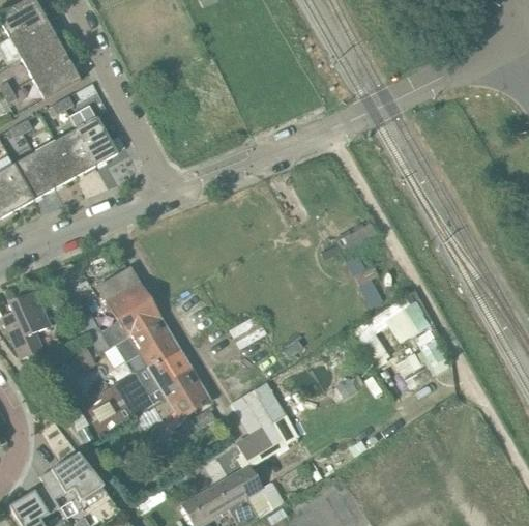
[(0,18),(9,36),(46,16),(36,0),(23,0),(0,12),(0,18)]
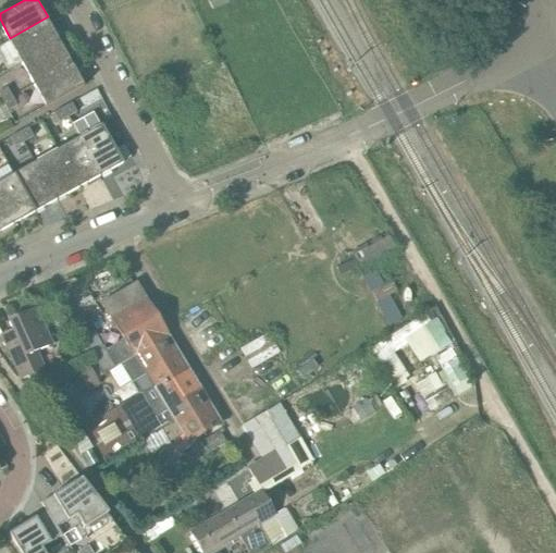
[(22,60),(60,38),(48,16),(10,38),(22,60)]
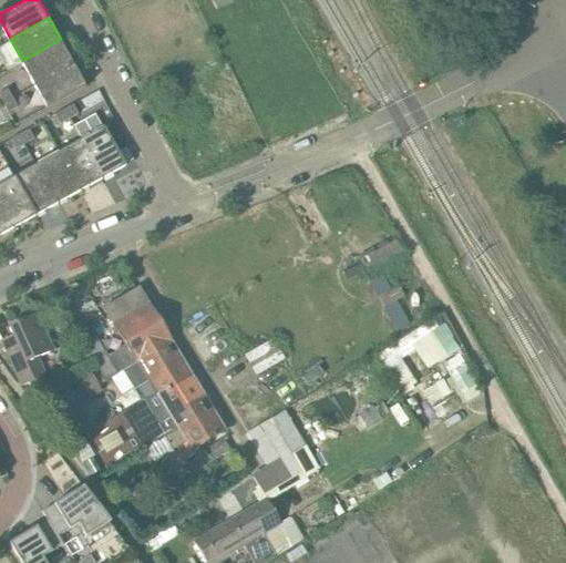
[(34,83),(73,61),(61,39),(22,61),(34,83)]
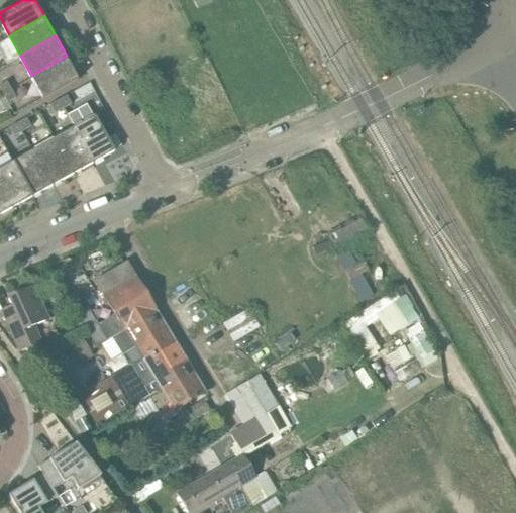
[(31,76),(43,97),(79,77),(67,56),(31,76)]
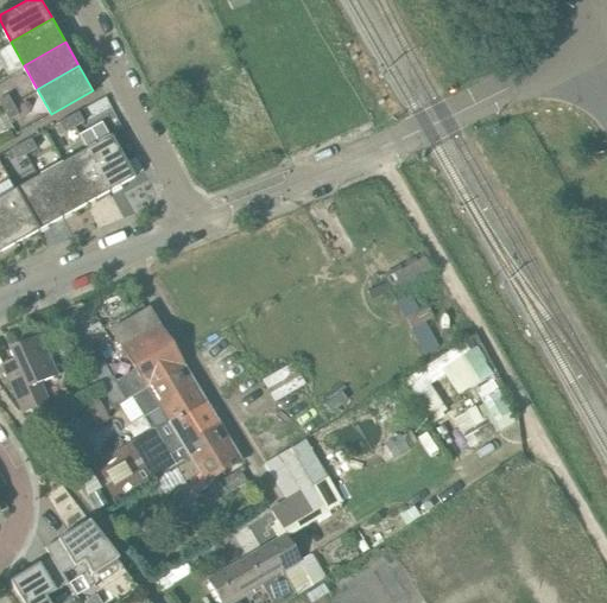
[(0,97),(5,107),(14,102),(10,91),(0,96),(0,97)]
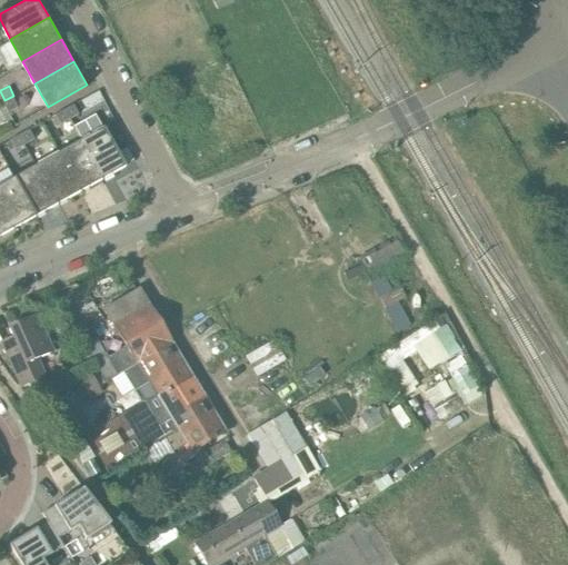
[(13,96),(5,100),(9,110),(19,105),(13,96)]
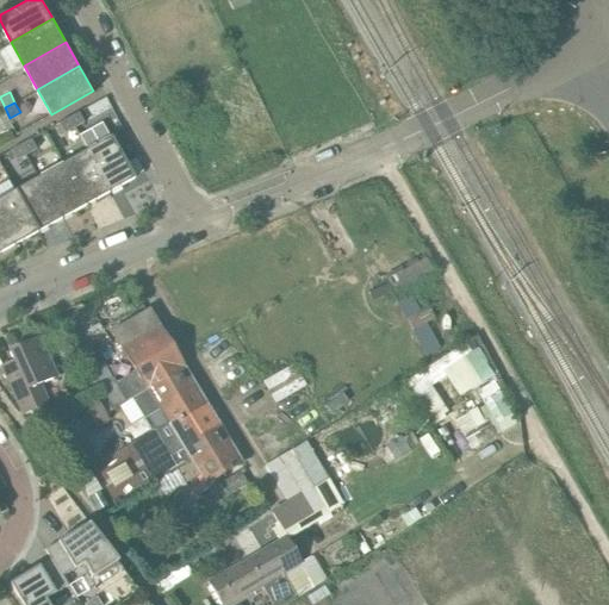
[(70,114),(75,124),(85,119),(80,110),(70,114)]
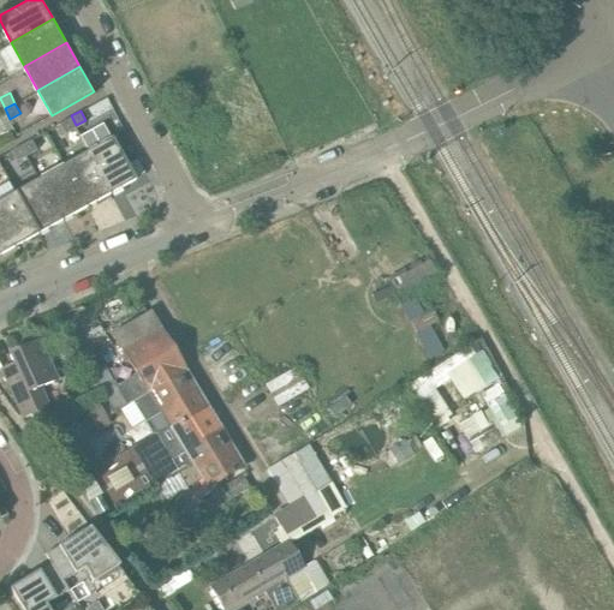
[(66,131),(76,125),(71,115),(60,120),(66,131)]
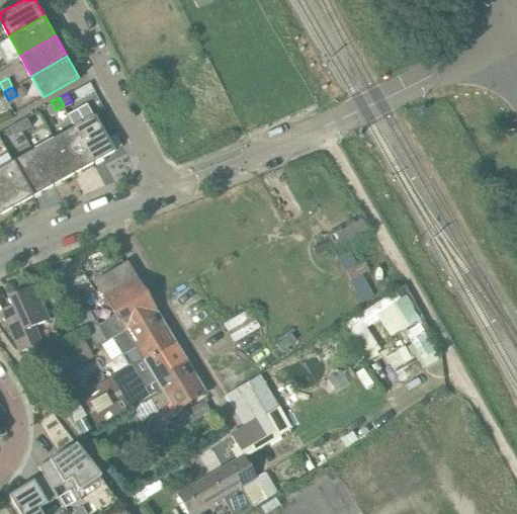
[(39,108),(45,117),(51,113),(52,111),(48,104),(39,108)]
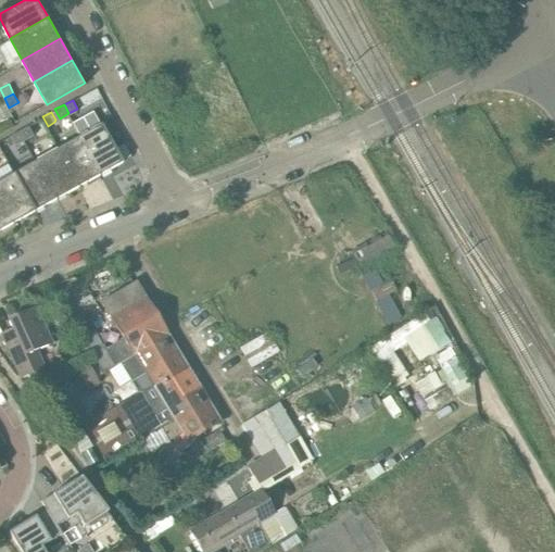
[(80,135),(101,173),(124,160),(103,122),(80,135)]
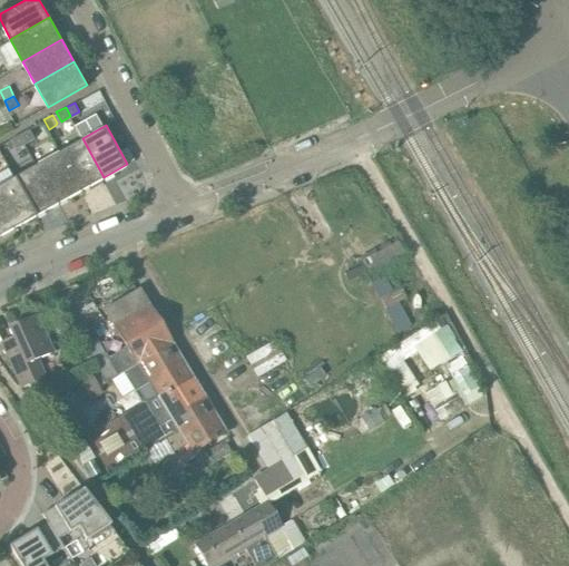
[(21,132),(27,142),(36,136),(30,127),(21,132)]
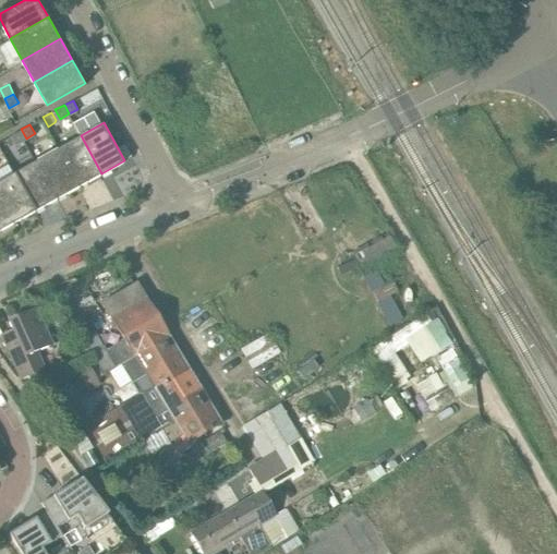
[(17,143),(26,139),(21,129),(12,134),(17,143)]
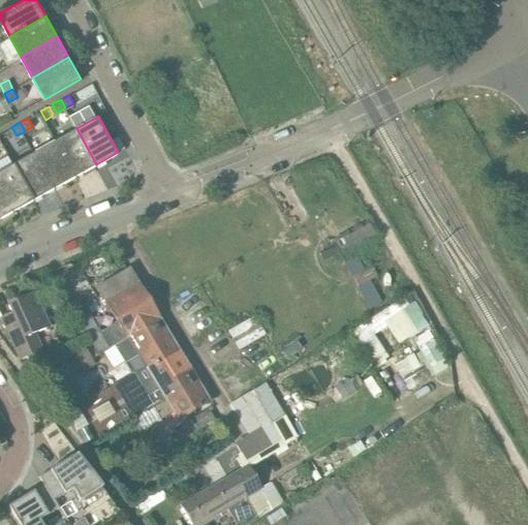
[(75,176),(96,164),(76,128),(56,140),(75,176)]
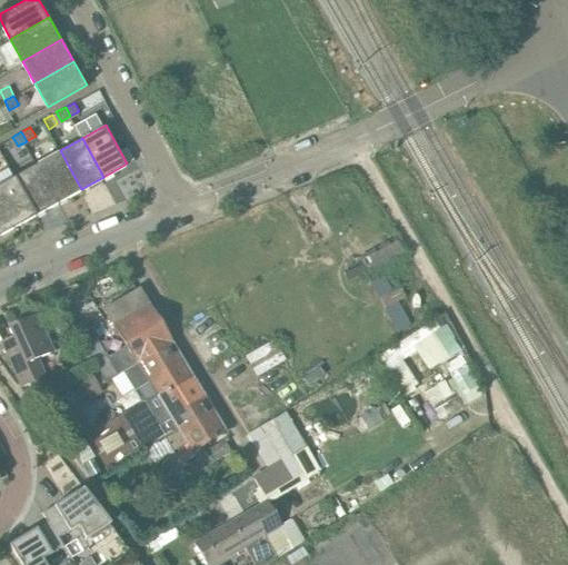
[(120,150),(127,162),(136,158),(128,146),(120,150)]
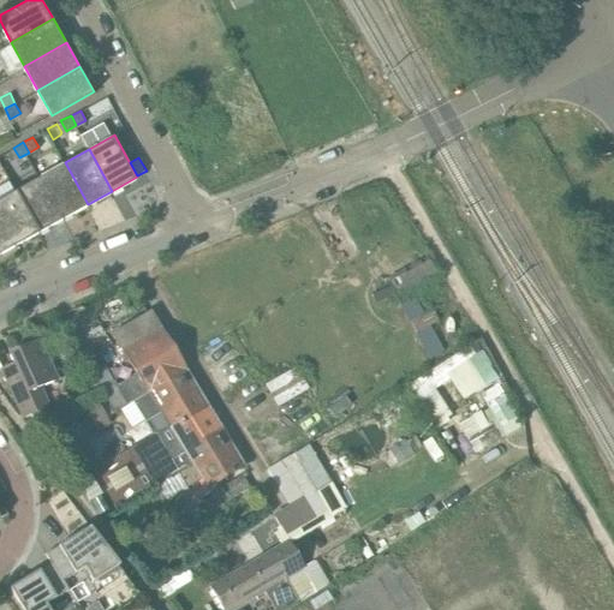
[(64,217),(88,204),(65,162),(41,175),(64,217)]
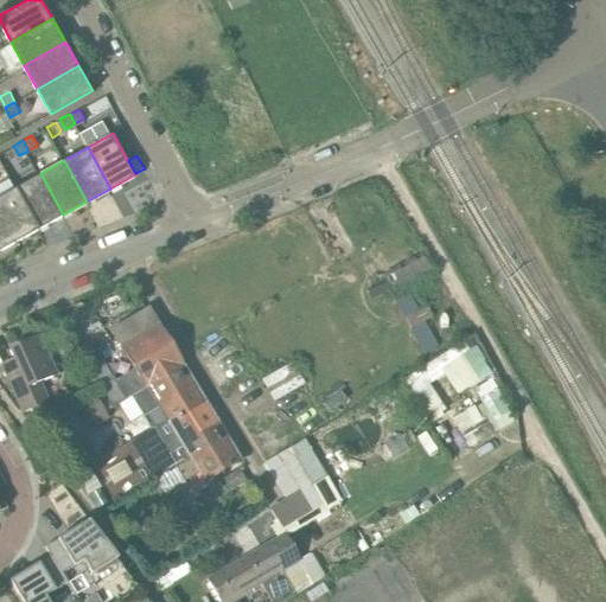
[(39,228),(63,215),(40,173),(16,186),(39,228)]
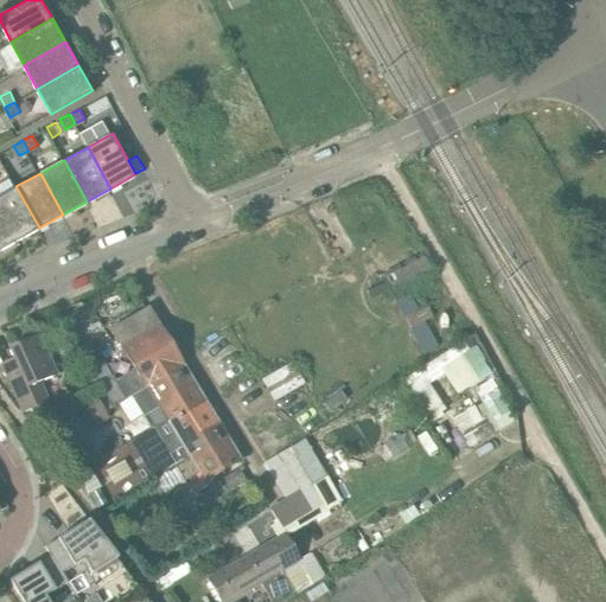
[(0,213),(16,241),(39,228),(16,186),(0,194),(0,213)]
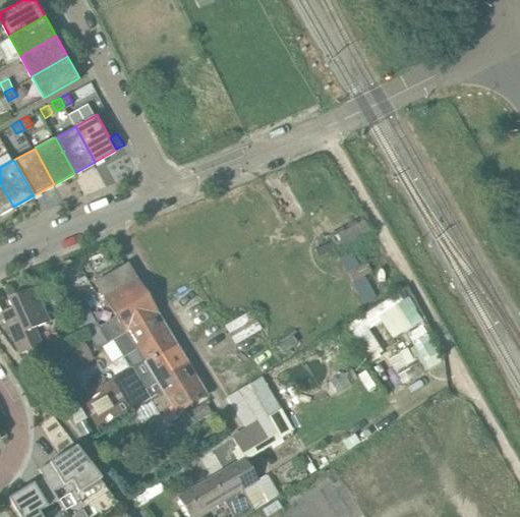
[(0,214),(13,207),(0,183),(0,214)]
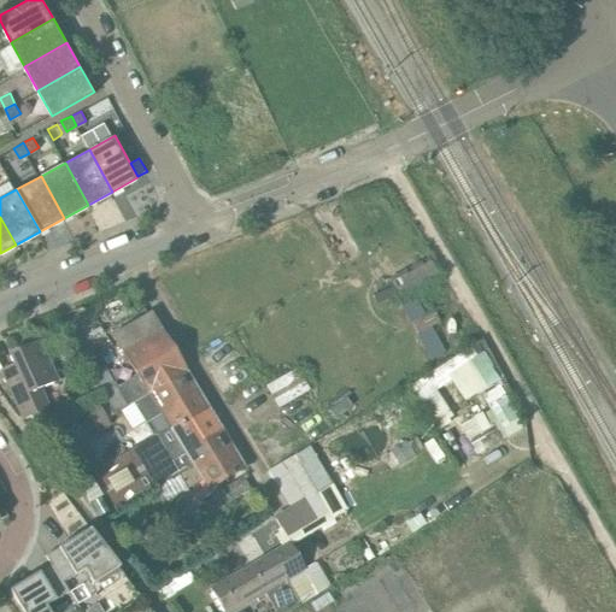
[(432,259),(393,278),(400,292),(439,272),(432,259)]
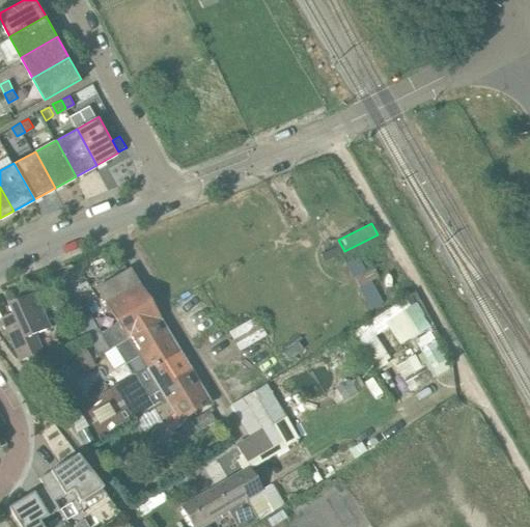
[(119,254),(110,259),(115,269),(124,264),(119,254)]
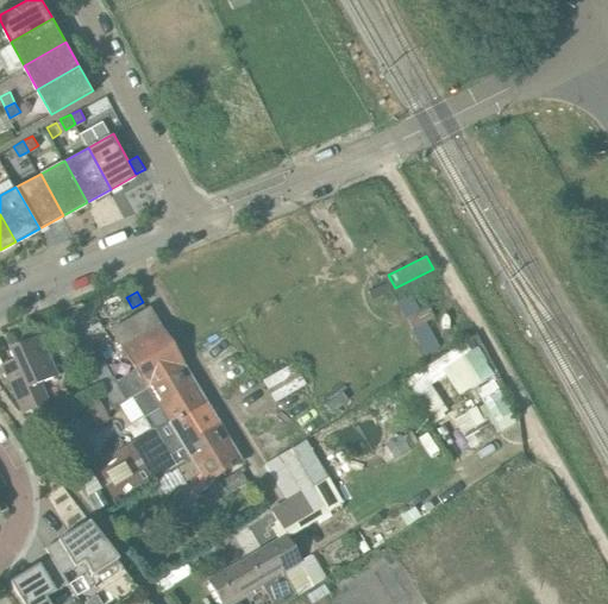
[(146,387),(185,364),(150,306),(112,328),(146,387)]
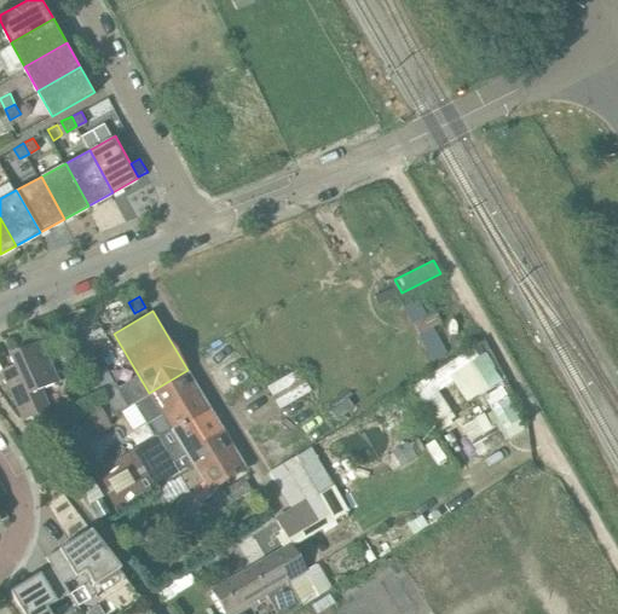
[(494,364),(480,341),(411,386),(419,398),(478,359),(484,370),(494,364)]
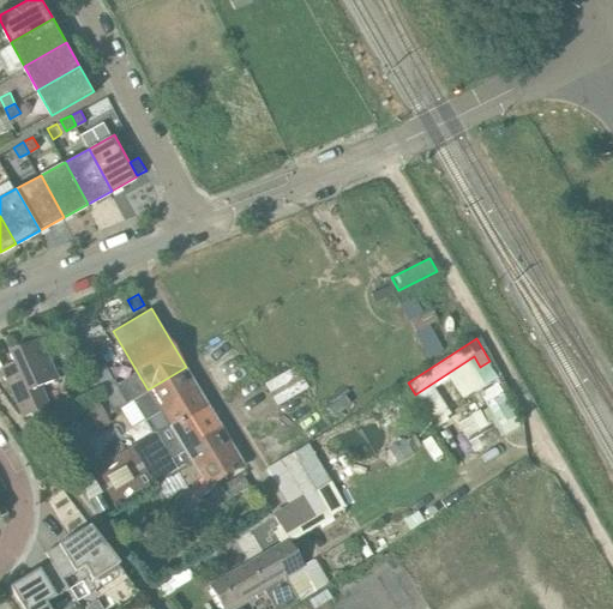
[(43,384),(60,377),(43,341),(32,345),(31,341),(11,350),(16,361),(2,367),(24,416),(52,404),(43,384)]
